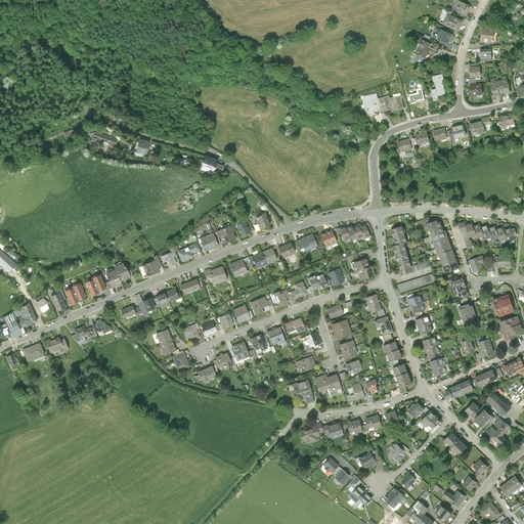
[(471,5),(459,0),(455,0),(452,9),(467,15),(471,5)]
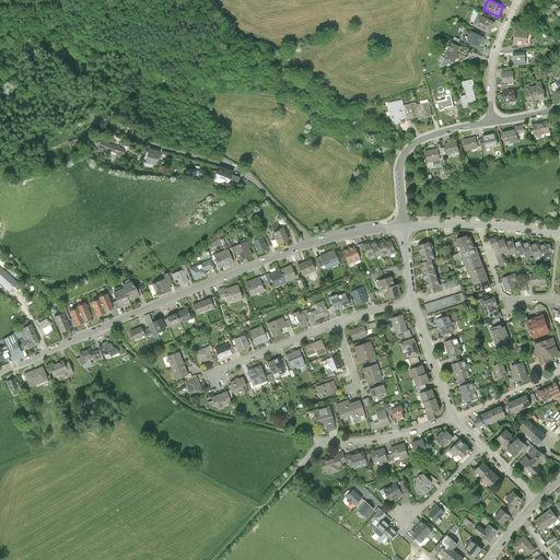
[(494,22),(479,13),(474,24),(489,33),(494,22)]
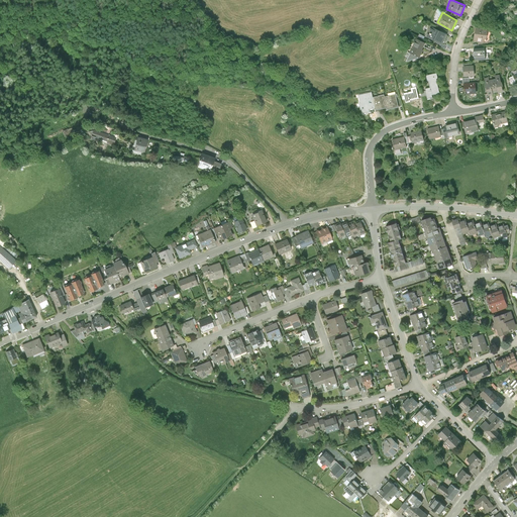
[(448,33),(431,26),(426,36),(443,44),(448,33)]
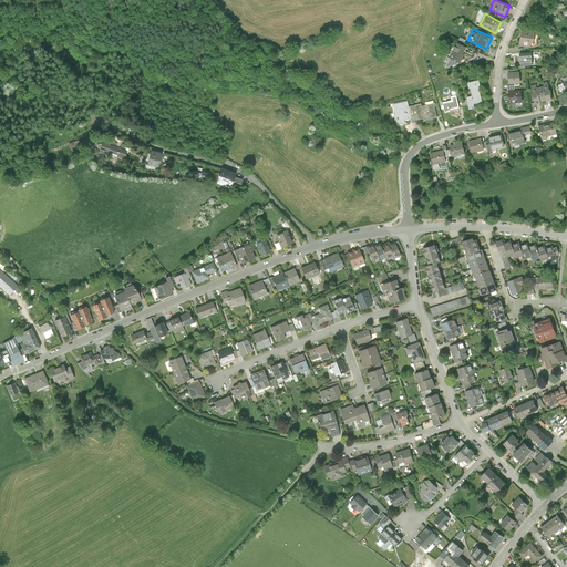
[(535,31),(521,30),(519,44),(531,45),(532,42),(534,42),(535,31)]
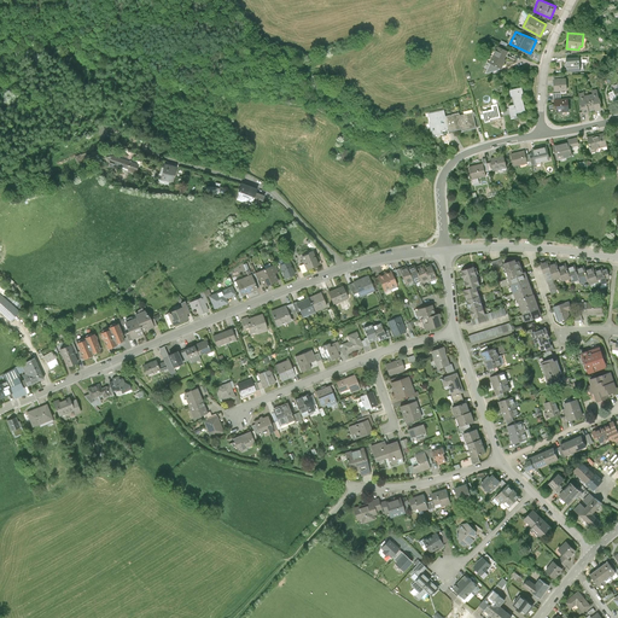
[(509,51),(496,46),(489,63),(502,69),(509,51)]
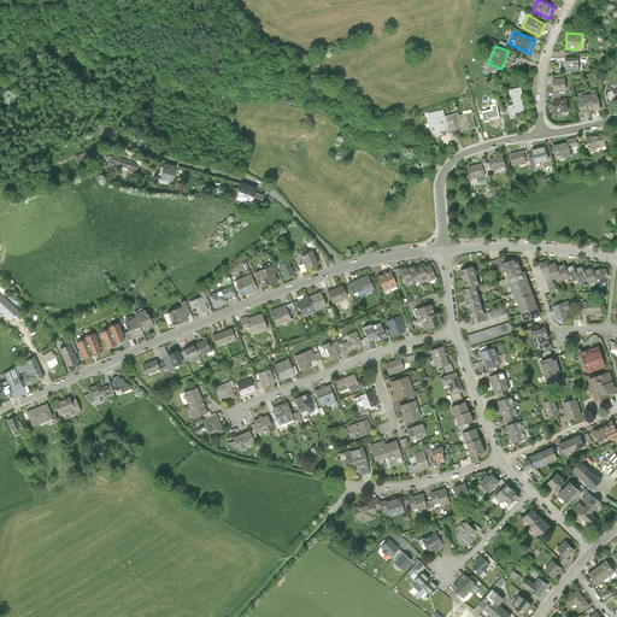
[(579,57),(565,58),(566,72),(580,71),(579,57)]
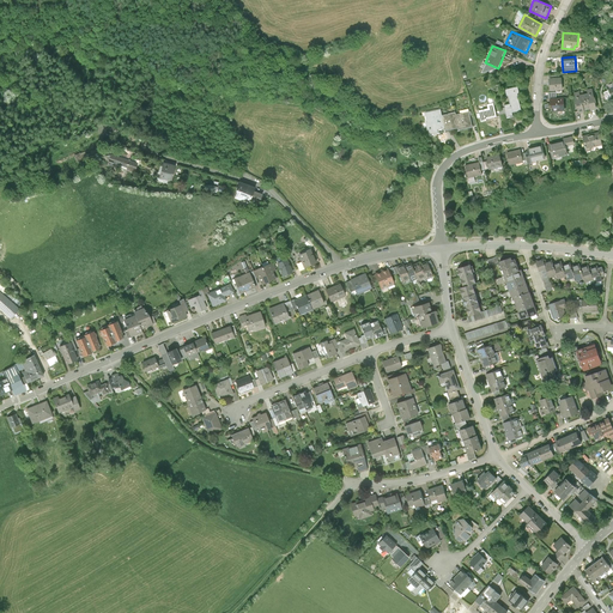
[(562,78),(548,78),(550,90),(563,90),(562,78)]
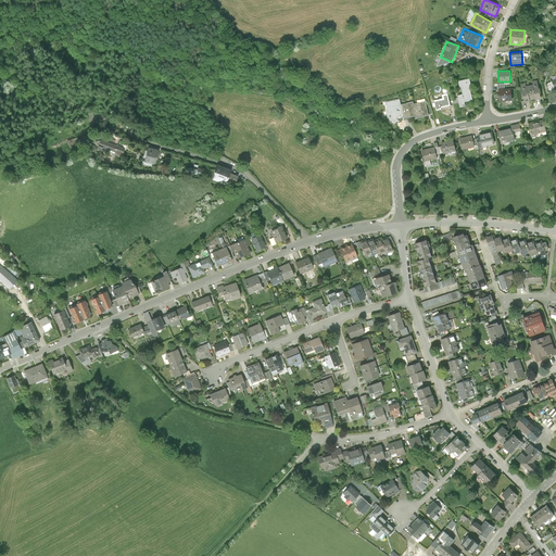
[(470,78),(457,81),(459,88),(460,87),(463,93),(456,95),(459,106),(466,105),(465,103),(474,101),(470,85),(471,85),(470,78)]
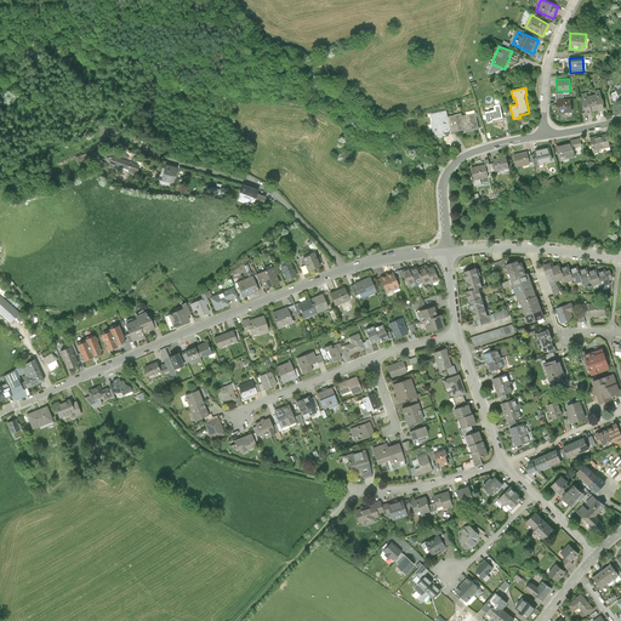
[(591,95),(594,110),(598,109),(599,112),(605,110),(599,89),(593,91),(594,93),(591,95)]
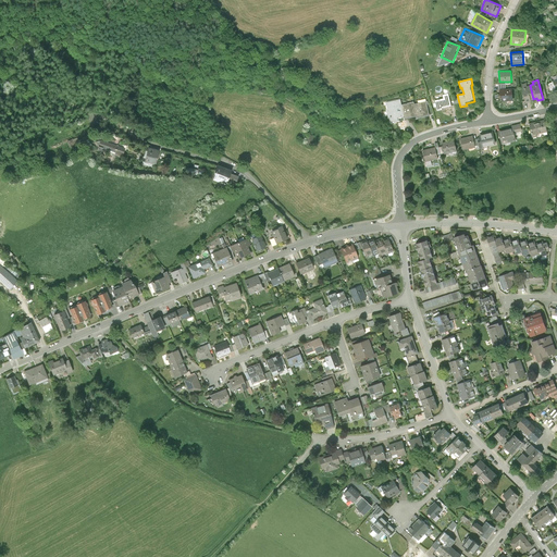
[(533,99),(530,85),(528,86),(527,83),(521,84),(527,103),(532,101),(531,100),(533,99)]
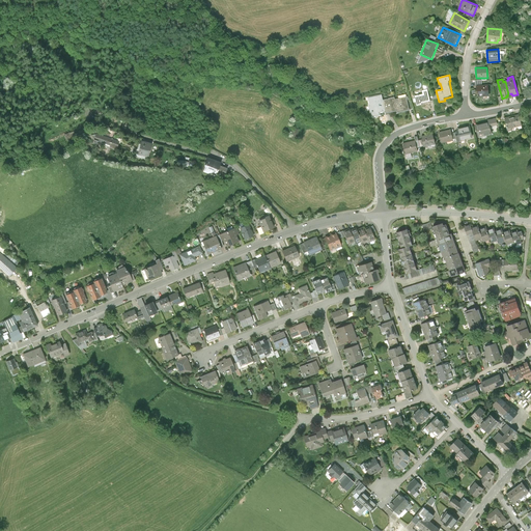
[(488,84),(476,85),(477,94),(478,93),(479,98),(490,96),(488,84)]
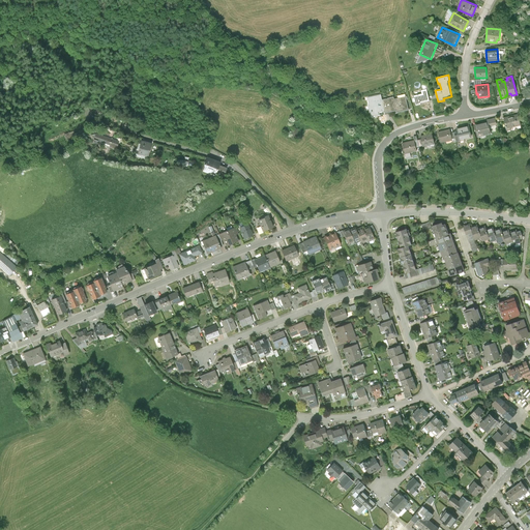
[(430,100),(425,85),(422,85),(423,90),(420,90),(421,94),(414,95),(416,106),(421,105),(420,102),(430,100)]
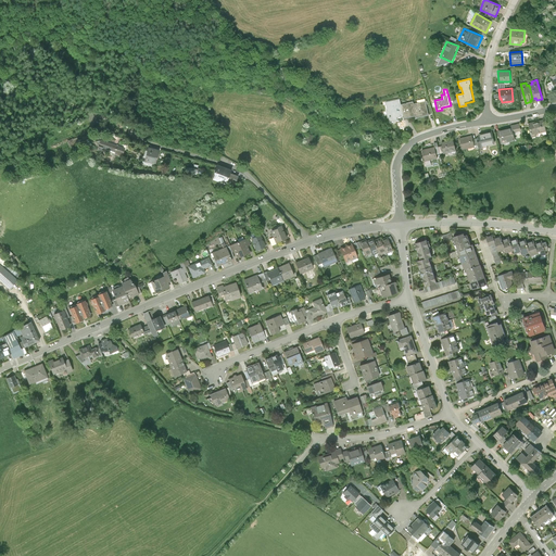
[(403,114),(401,104),(400,99),(384,103),(390,122),(397,119),(396,117),(401,116),(401,114),(403,114)]
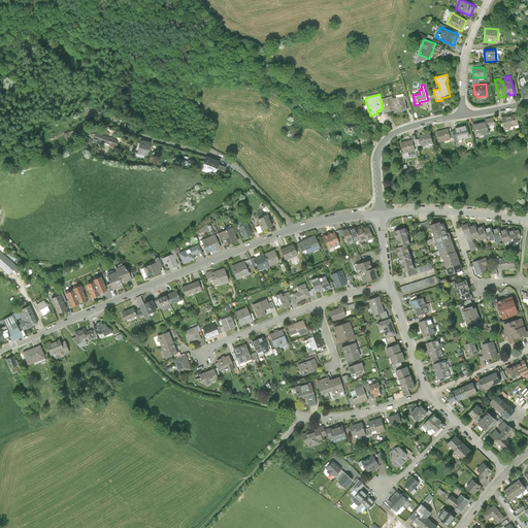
[(395,110),(393,99),(393,96),(381,99),(383,108),(384,113),(395,110)]
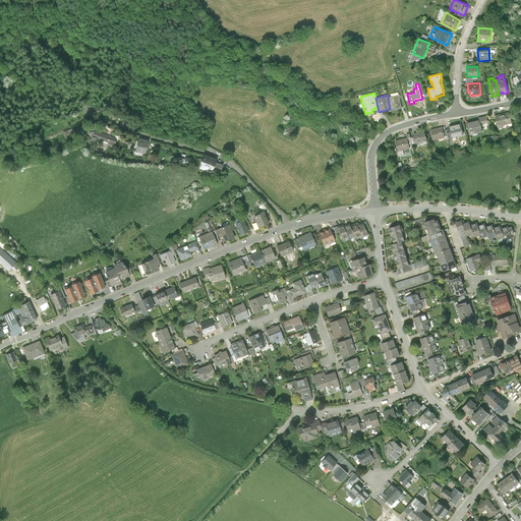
[(388,98),(390,109),(390,111),(402,108),(399,95),(388,98)]
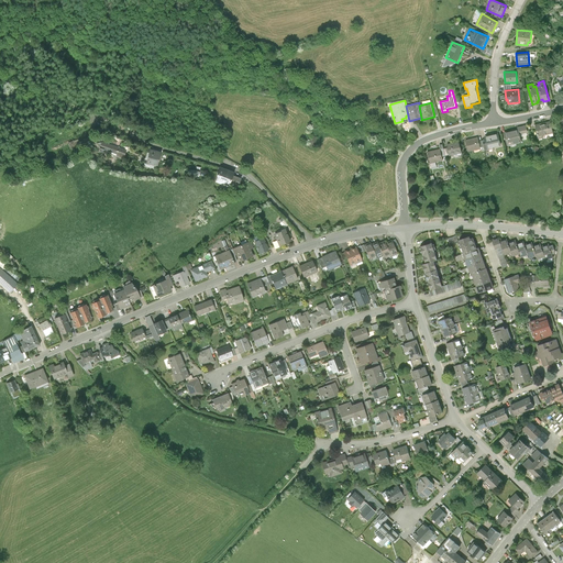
[(540,123),(534,124),(539,140),(543,139),(543,135),(553,133),(551,120),(545,121),(545,123),(540,125),(540,123)]
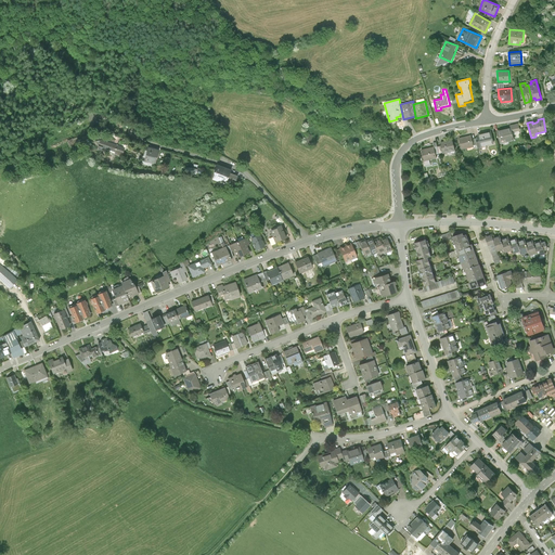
[(510,128),(497,130),(500,143),(515,140),(513,132),(520,130),(518,124),(510,126),(510,128)]
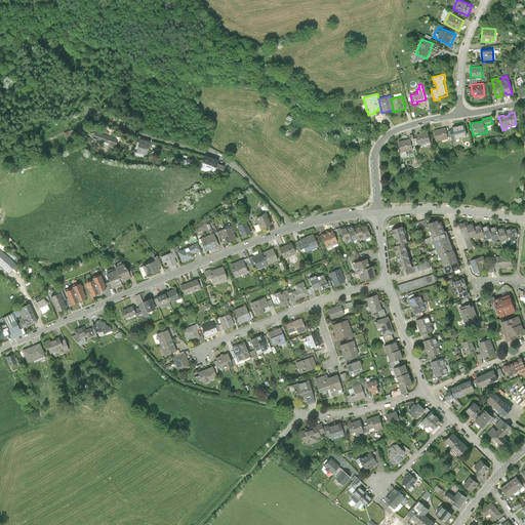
[(465,124),(452,127),(455,140),(460,139),(459,137),(468,135),(465,124)]
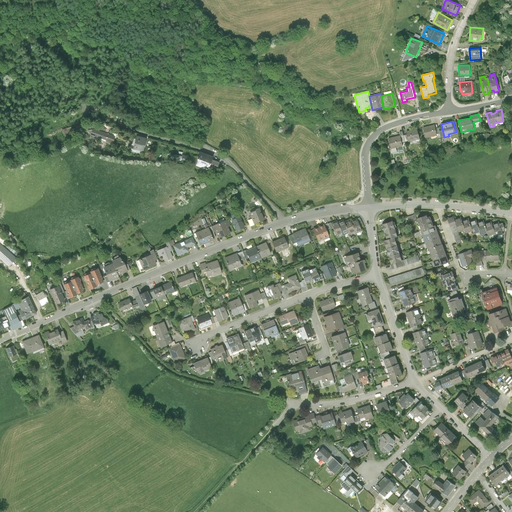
[(435,125),(423,127),(425,138),(437,135),(435,125)]
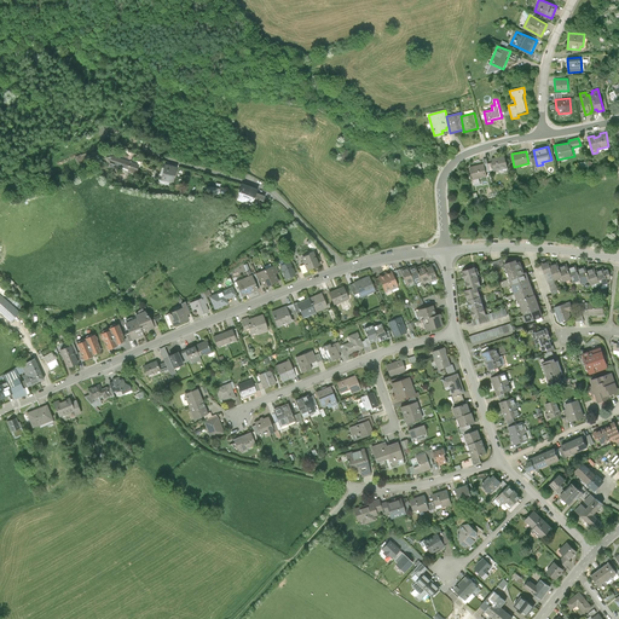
[(505,155),(491,158),(493,172),(508,168),(505,155)]
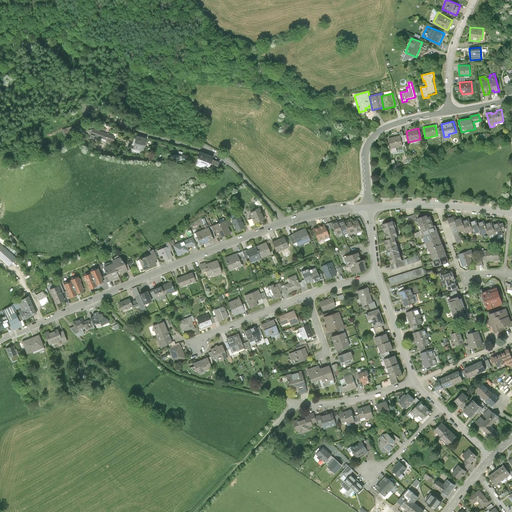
[(115,137),(93,130),(88,131),(90,139),(94,140),(94,138),(113,144),(115,137)]
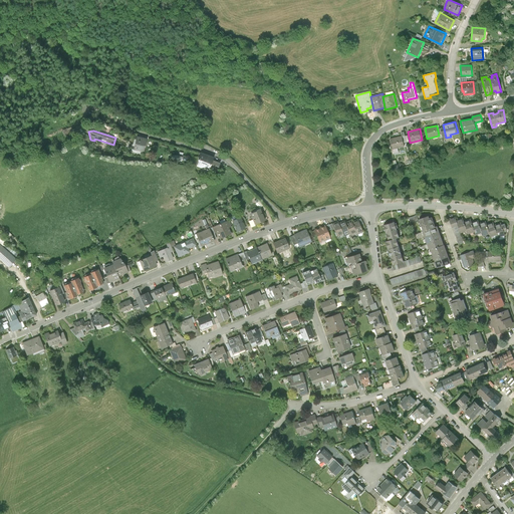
[(390,139),(393,150),(405,147),(402,136),(390,139)]
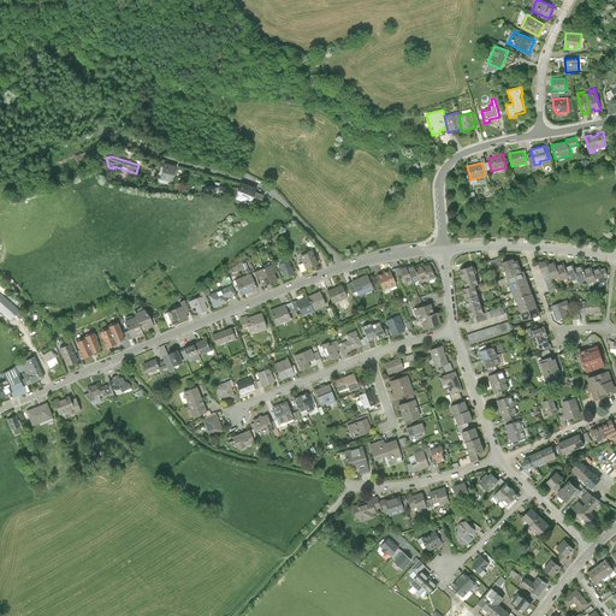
[(176,169),(164,165),(159,179),(172,183),(176,169)]
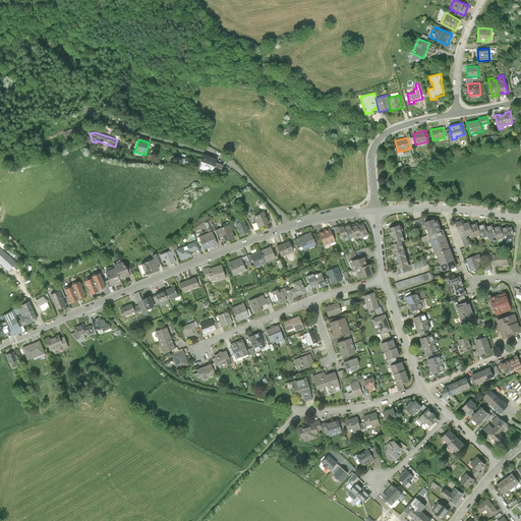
[(198,167),(206,169),(209,158),(203,156),(198,167)]
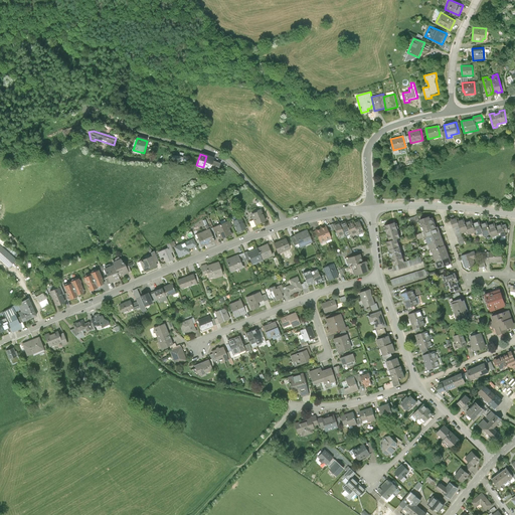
[(213,158),(206,156),(203,167),(209,169),(210,168),(212,161),(213,158)]
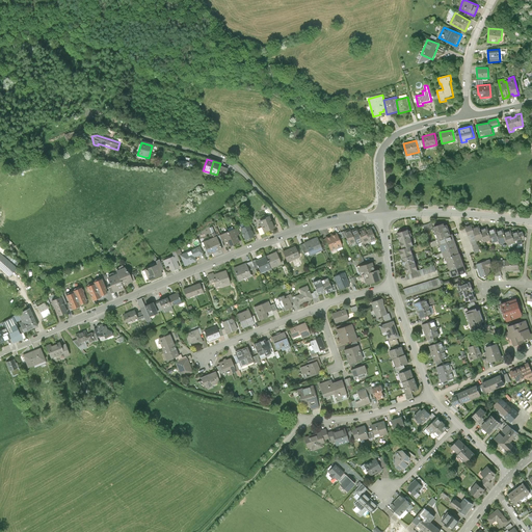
[(227,169),(219,166),(217,174),(224,176),(227,169)]
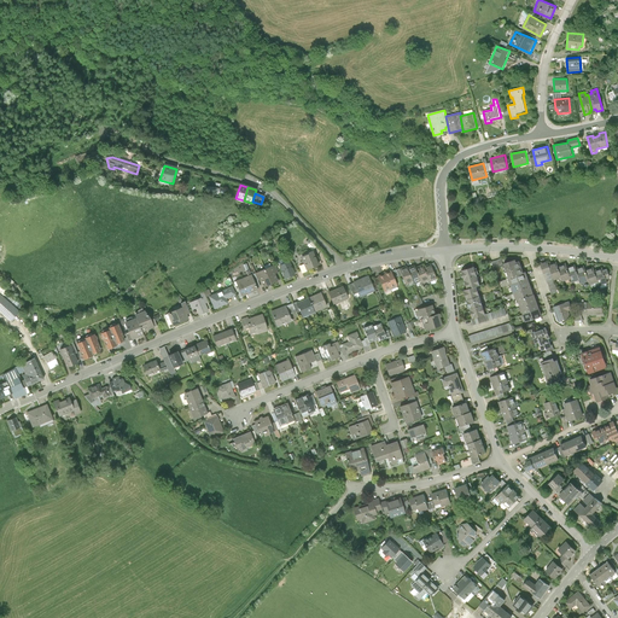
[(316,246),(309,239),(305,243),(308,245),(307,246),(313,251),(316,246)]
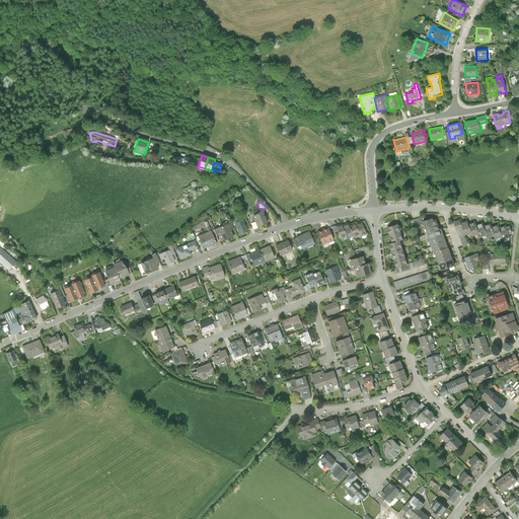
[(263,211),(252,216),(255,222),(257,226),(267,222),(263,211)]
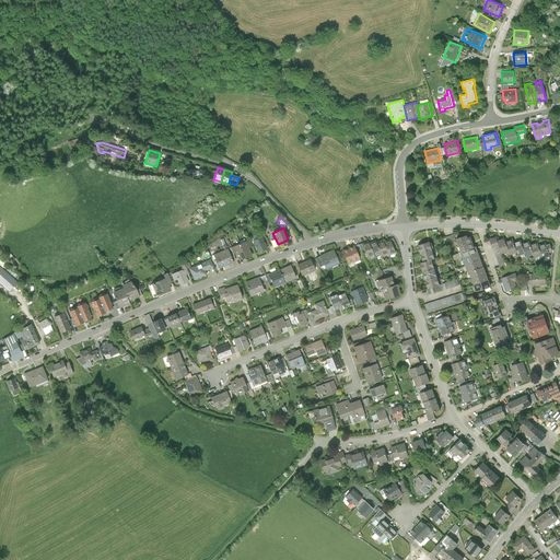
[(261,236),(253,241),(258,252),(267,248),(261,236)]
